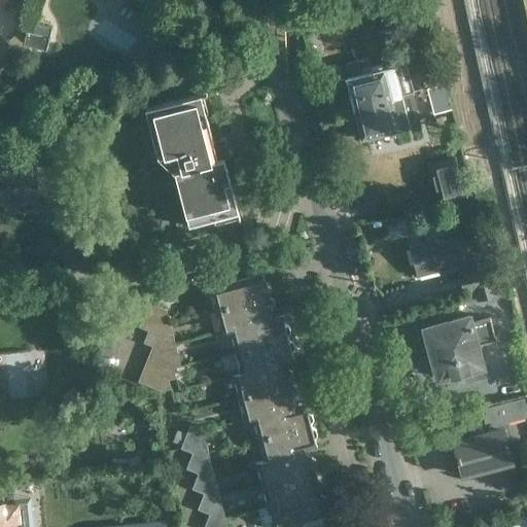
[(45,50),(50,26),(28,22),(23,45),(45,50)]
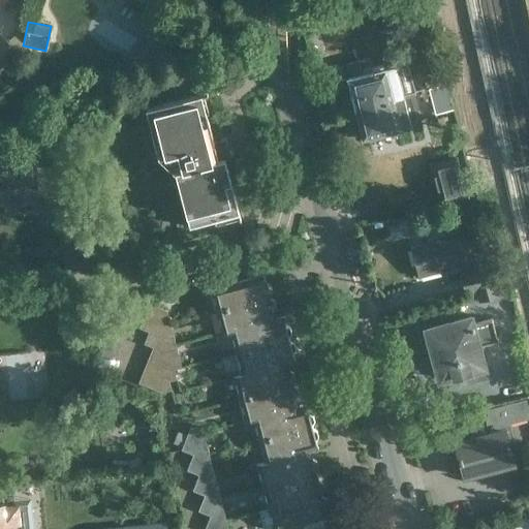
[(0,70),(8,63),(19,52),(0,34),(0,70)]
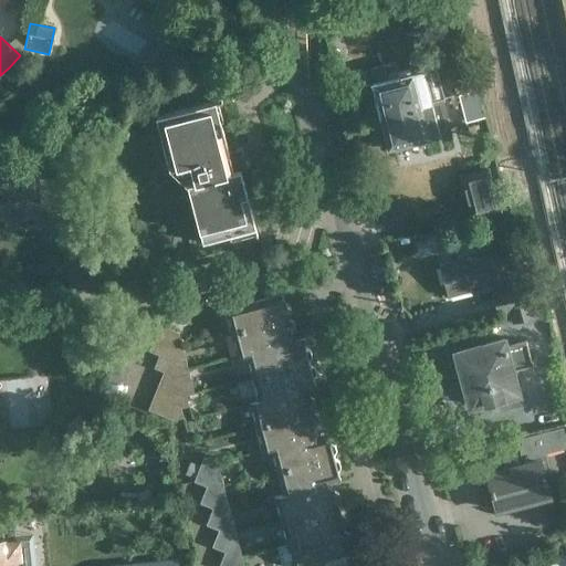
[(401,71),(400,64),(395,61),(374,66),(370,71),(374,83),(373,84),(377,103),(373,104),(376,116),(431,101),(432,102),(442,98),(444,98),(437,66),(412,73),(411,69),(401,71)]
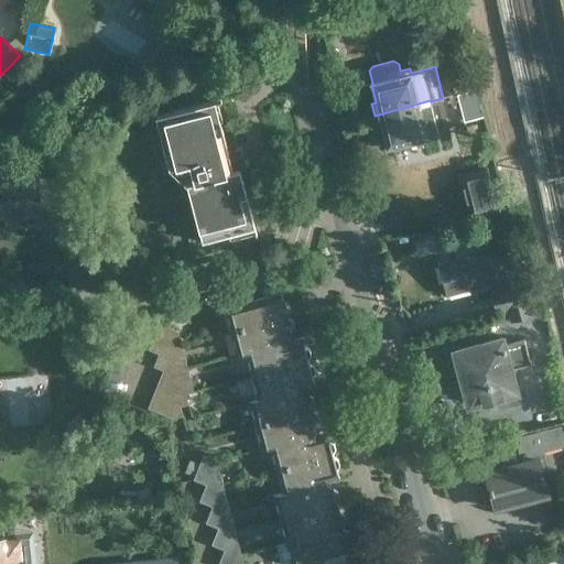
[(470,73),(451,78),(455,93),(475,87),(470,73)]
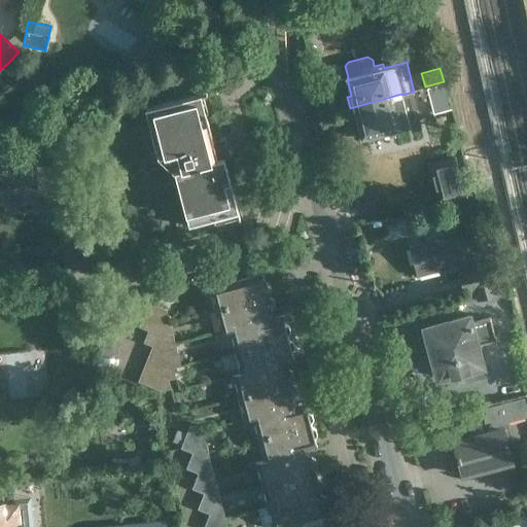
[(402,95),(350,108),(353,119),(357,118),(361,137),(366,136),(367,140),(396,133),(394,128),(399,127),(399,125),(419,119),(412,92),(402,95)]
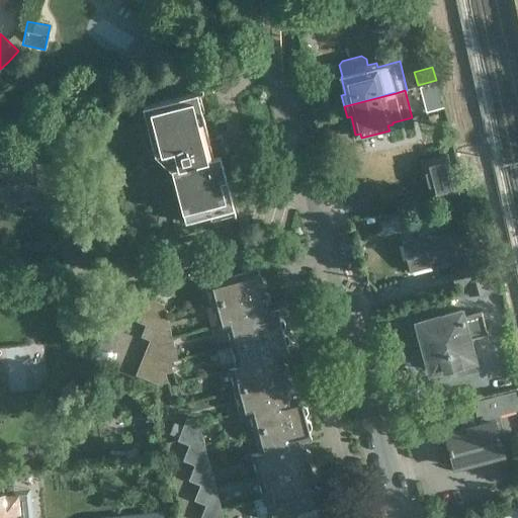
[(171,168),(186,222),(234,208),(220,156),(214,157),(197,92),(143,106),(155,155),(157,154),(171,168)]
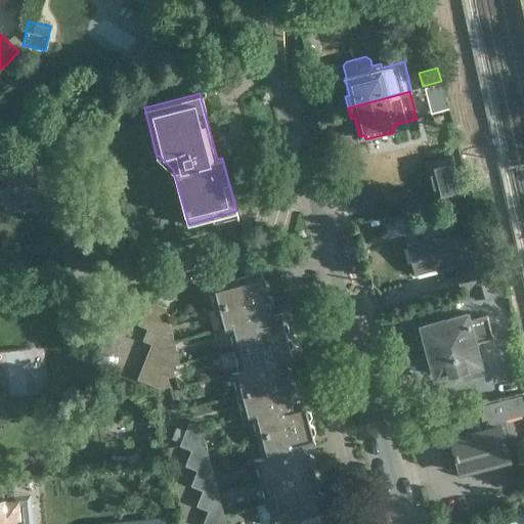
[(42,137),(48,131),(48,119),(36,121),(38,137),(42,137)]
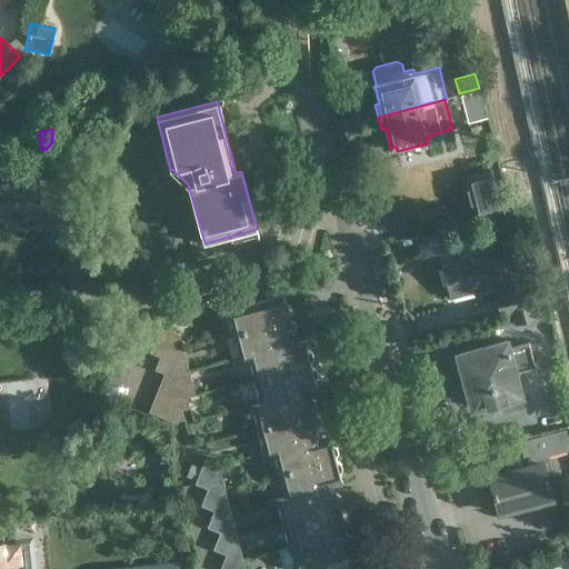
[(490,169),(465,177),(475,216),(500,209),(490,169)]
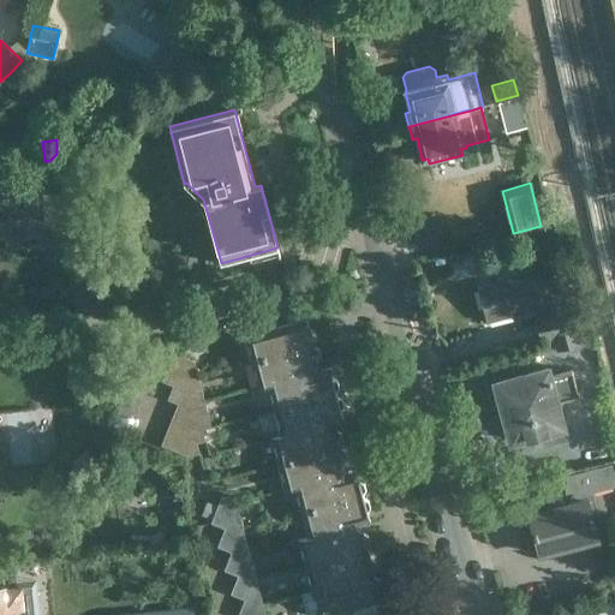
[(553,303),(538,249),(515,255),(514,250),(491,256),(497,280),(479,285),(488,320),(553,303)]
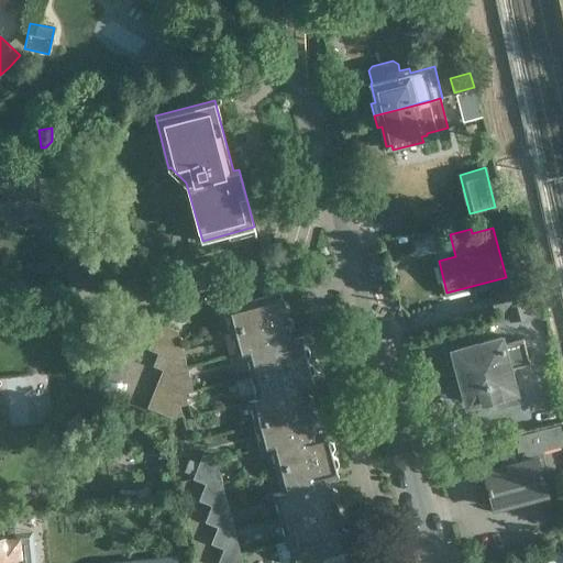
[(508,308),(526,304),(542,299),(537,278),(489,290),(495,311),(508,308)]
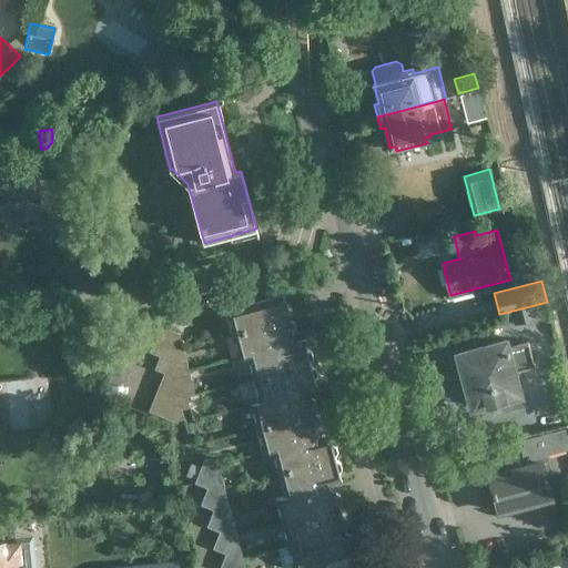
[(232,333),(290,318),(290,316),(292,312),(290,306),(286,303),(283,294),(226,310),(232,333)]
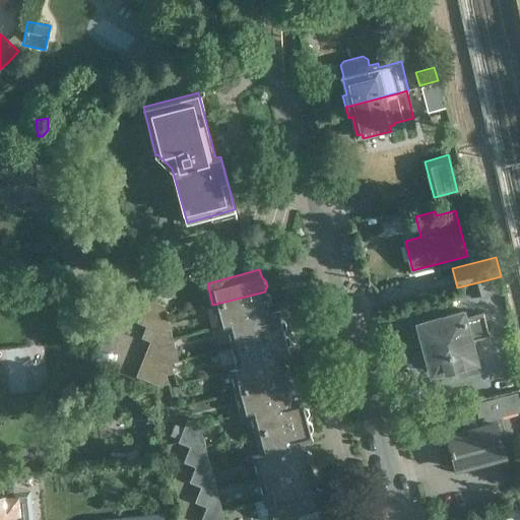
[(485,280),(469,284),(472,296),(489,291),(485,280)]
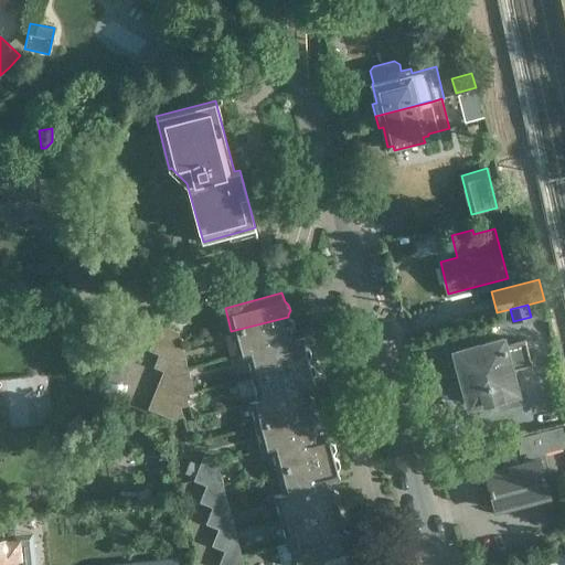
[(289,319),(288,317),(231,331),(237,355),(245,353),(295,340),(291,330),(295,328),(292,321),(289,319)]
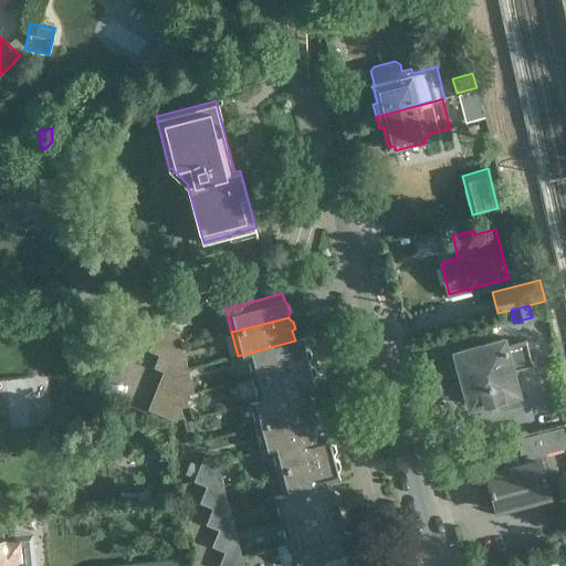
[(155,338),(184,349),(179,333),(150,322),(145,335),(155,338)]
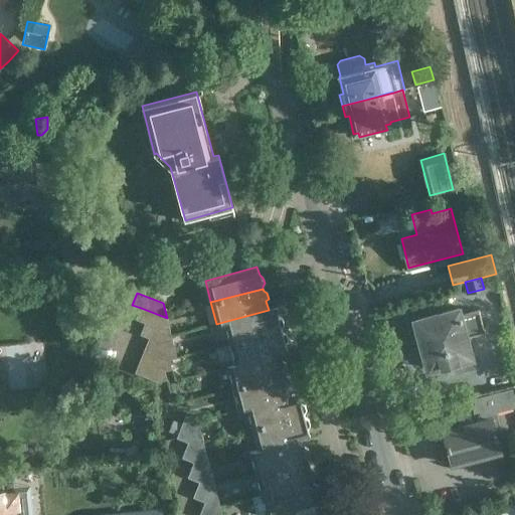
[(145,324),(171,333),(167,318),(141,308),(136,321),(145,324)]
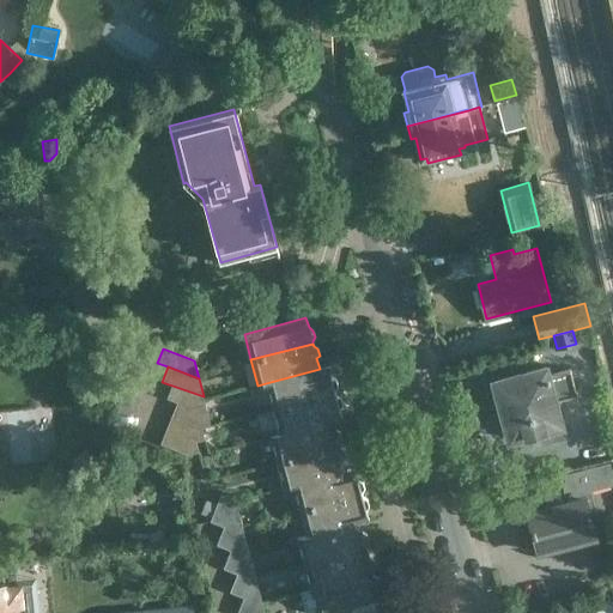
[(328,366),(320,369),(266,383),(273,408),(335,393),(334,390),(338,386),(335,378),(331,376),(328,366)]
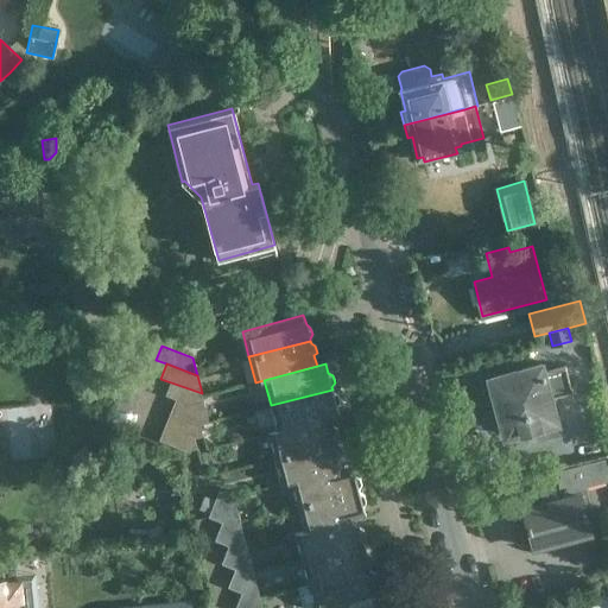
[(544,371),(542,365),(542,363),(489,377),(505,436),(526,430),(530,441),(557,434),(553,423),(557,422),(550,397),(571,391),(564,365),(544,371)]
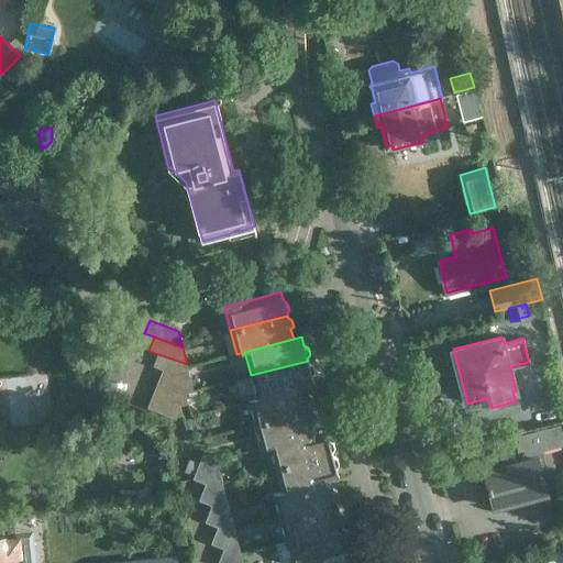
[(163,371),(190,379),(187,364),(158,354),(153,366),(163,371)]
